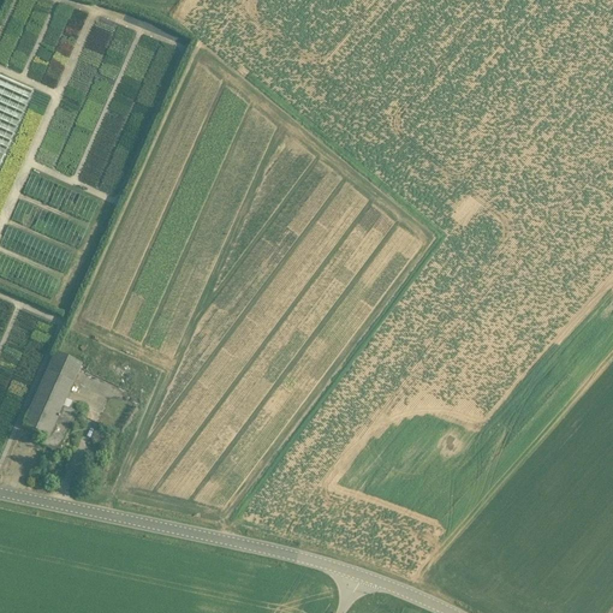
[(0,164),(4,155),(31,91),(0,77),(0,164)]
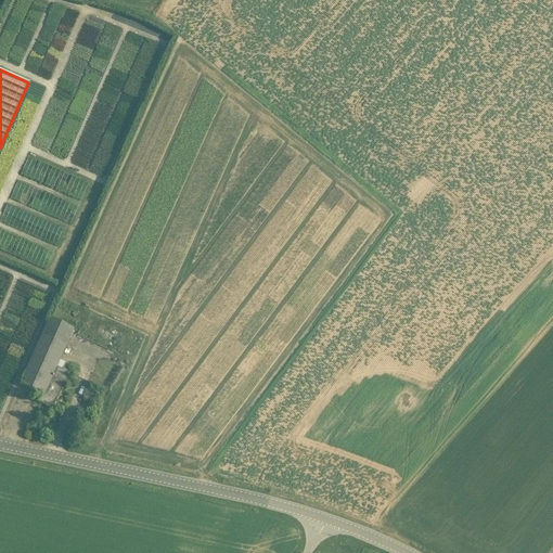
[(78,200),(87,180),(27,154),(18,174),(78,200)]
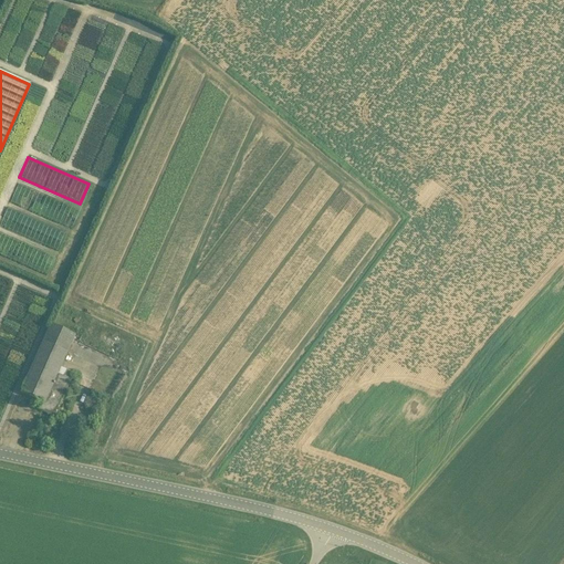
[(34,407),(52,415),(68,379),(55,374),(65,352),(73,334),(49,322),(41,341),(18,390),(39,399),(34,407)]
